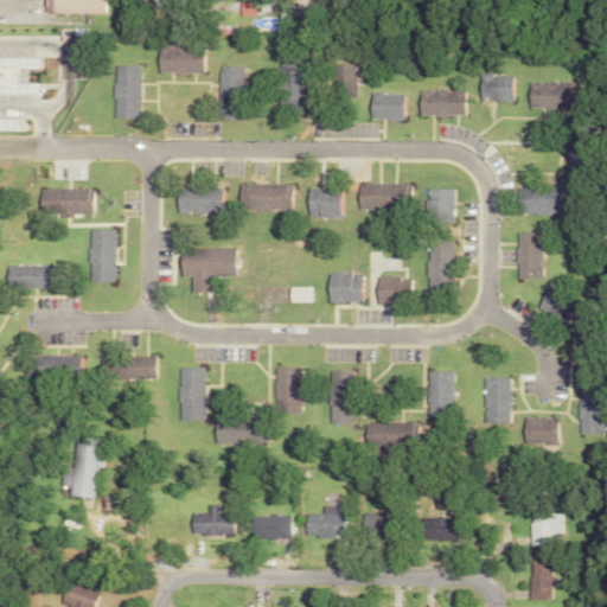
[(95,0),(38,0),(39,13),(95,14),(95,0)]
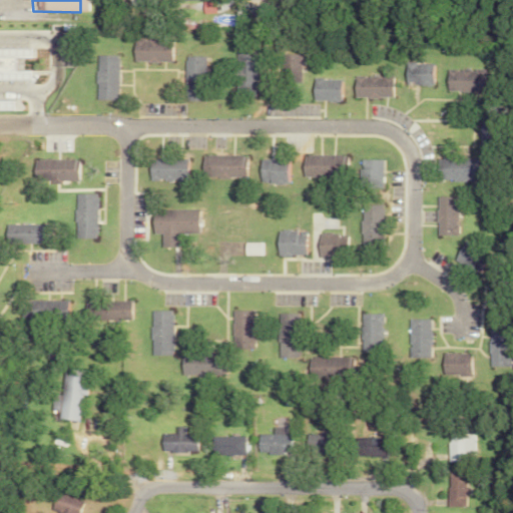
[(209,1),(197,1),(197,13),(209,13),(209,1)]
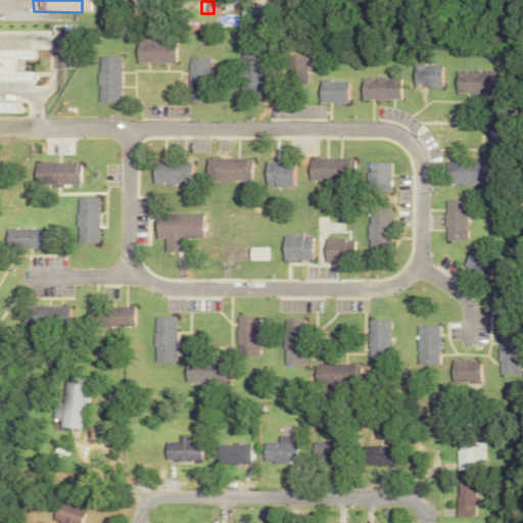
[(131,63),(171,63),(171,40),(131,40),(131,63)]
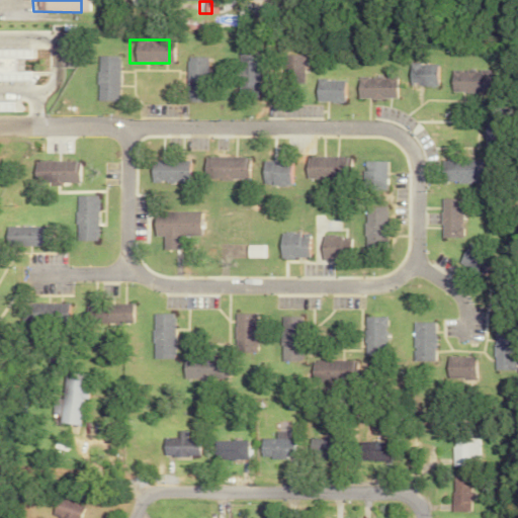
[(0,49),(0,81),(24,81),(24,72),(9,72),(9,59),(25,59),(25,49),(0,49)]
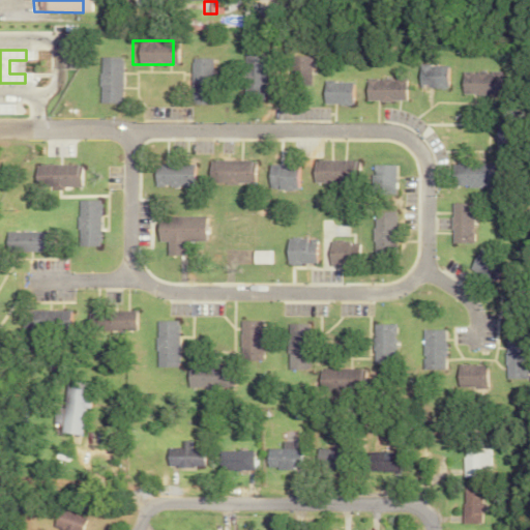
[(237,99),(260,99),(261,54),(238,53),(237,99)]
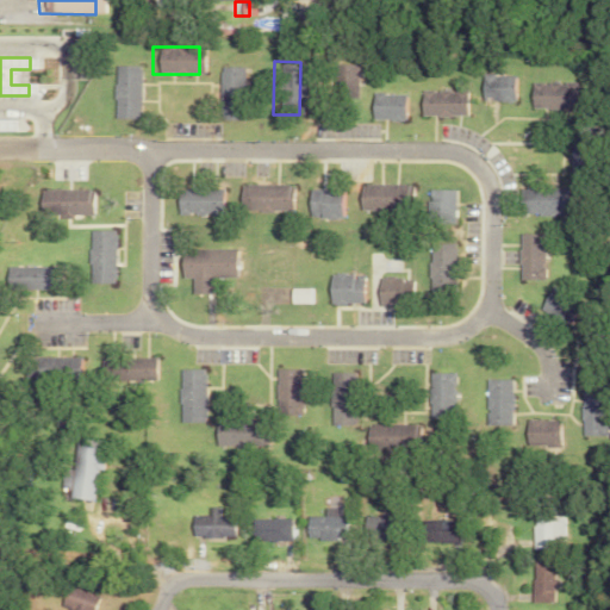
[(354,66),(330,64),(329,98),(354,99),(354,66)]
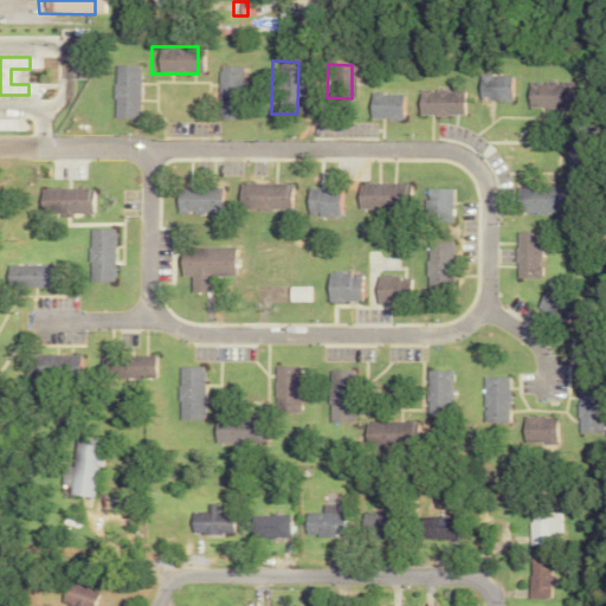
[(134,118),(135,65),(108,65),(108,117),(134,118)]
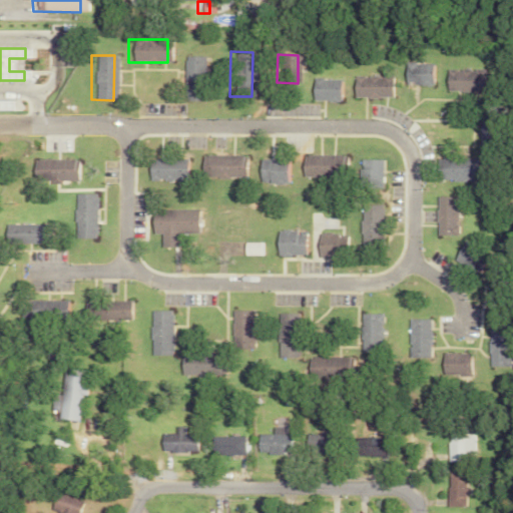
[(200,56),(178,57),(179,101),(201,100),(200,56)]
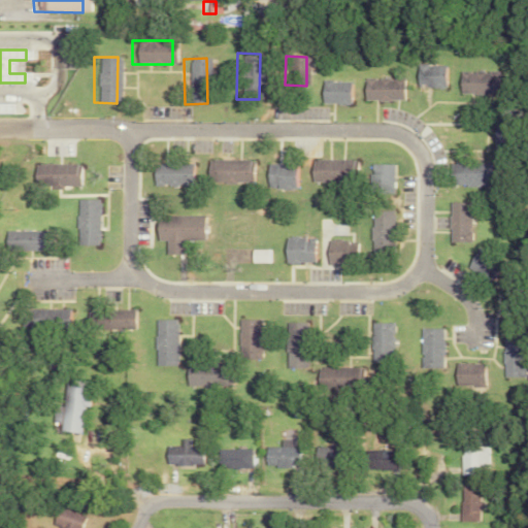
[(444,65),(418,65),(417,88),(443,89),(444,65)]
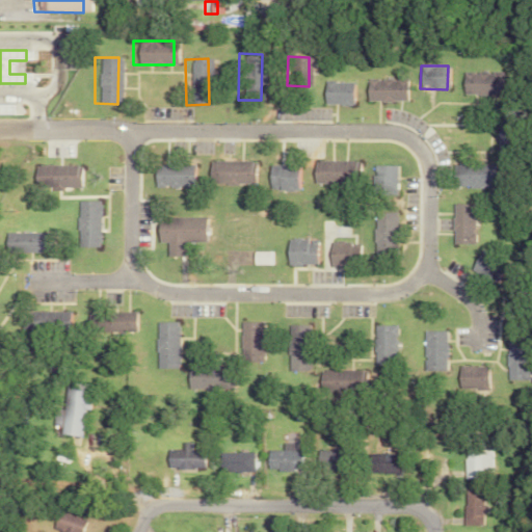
[(462,68),(502,68),(502,88),(462,88),(462,68)]
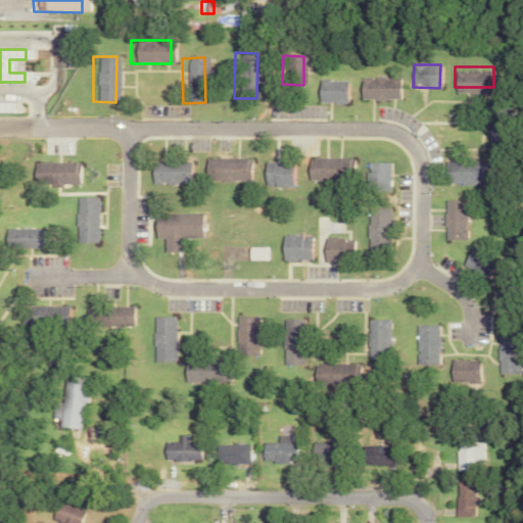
[(358,100),(396,99),(396,77),(357,78),(358,100)]
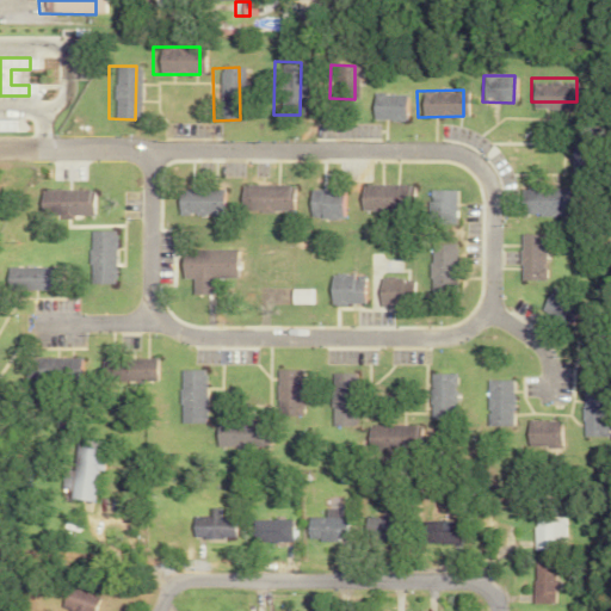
[(401,93),(368,94),(368,121),(401,119),(401,93)]
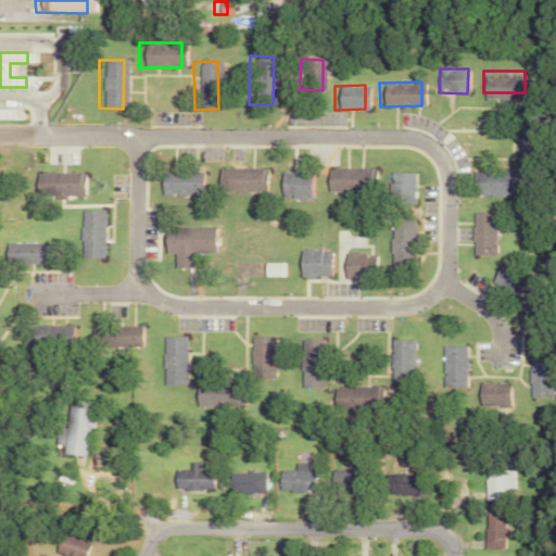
[(217,192),(262,192),(263,168),(218,168),(217,192)]
